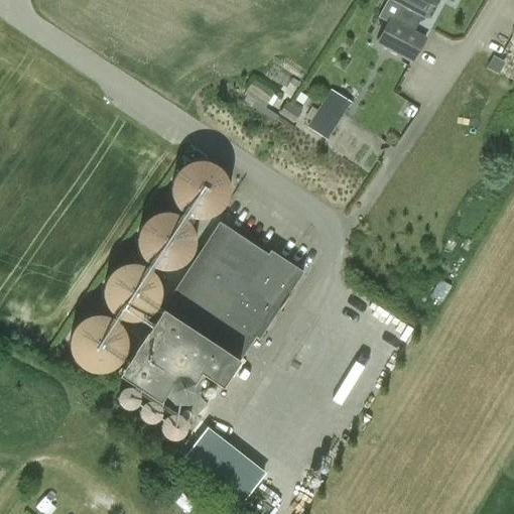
[(395,0),(405,6),(397,21),(392,18),(377,43),(415,63),(428,37),(416,30),(423,16),(427,18),(437,0),(395,0)]
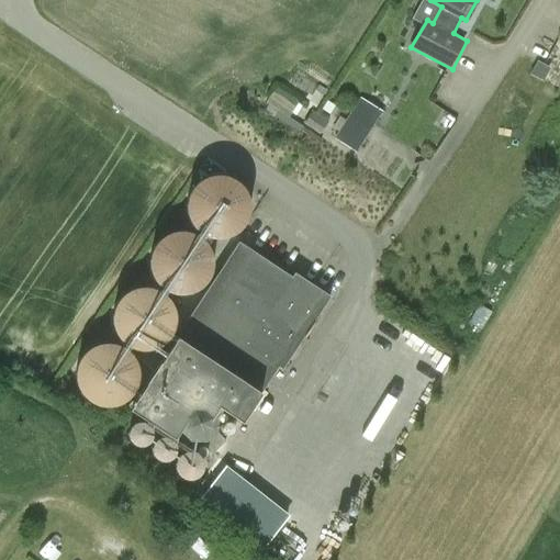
[(538,60),(530,74),(544,81),(551,67),(538,60)]
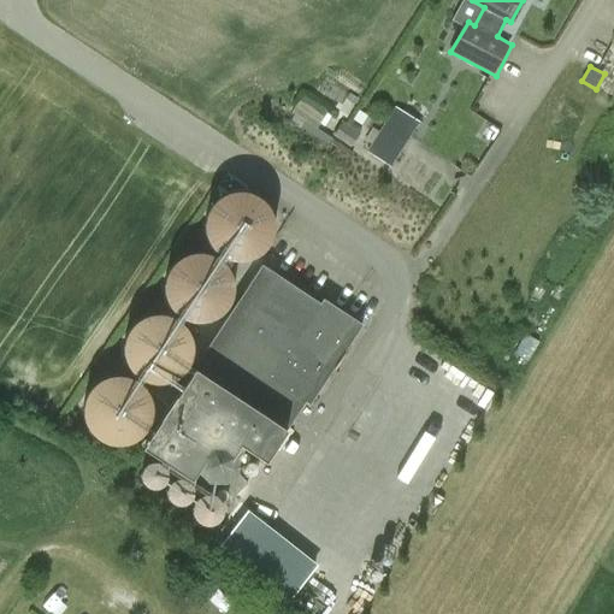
[(412,136),(388,120),(369,151),(393,167),(412,136)]
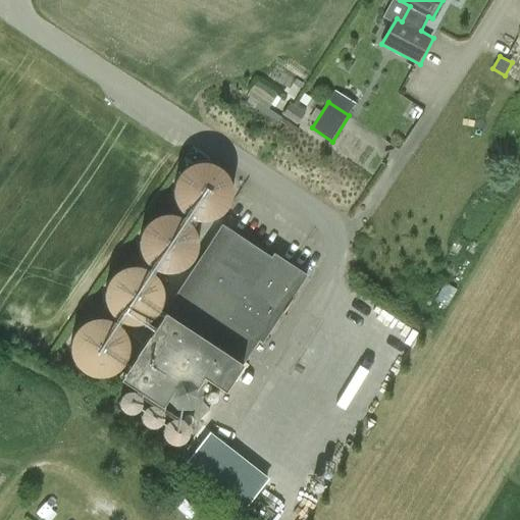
[(175,183),(174,193),(175,202),(180,211),(188,217),(196,221),(206,222),(215,220),(223,215),(229,207),(234,198),(234,189),(230,179),(225,171),(217,165),(207,163),(198,163),(188,167),(180,174),(175,183)]
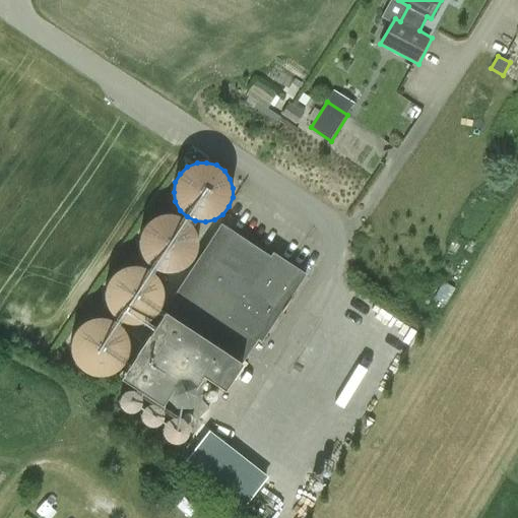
[(195,231),(189,223),(182,217),(172,214),(162,215),(152,218),(145,225),(140,235),(139,244),(140,253),(145,262),(152,268),(160,272),(171,273),(180,271),(188,266),(194,259),(197,250),(198,240),(195,231)]
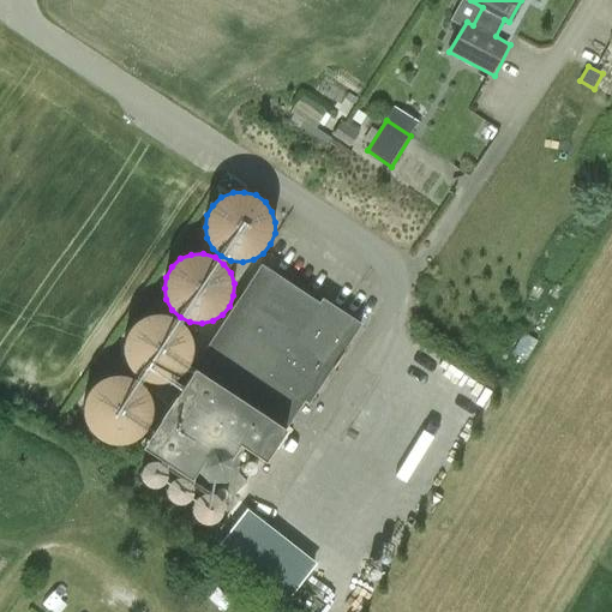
[(238,454),(250,438),(225,423),(239,401),(286,432),(305,402),(310,405),(363,324),(322,298),(319,303),(261,263),(143,443),(193,475),(197,471),(208,481),(220,483),(233,496),(246,483),(237,471),(238,454)]
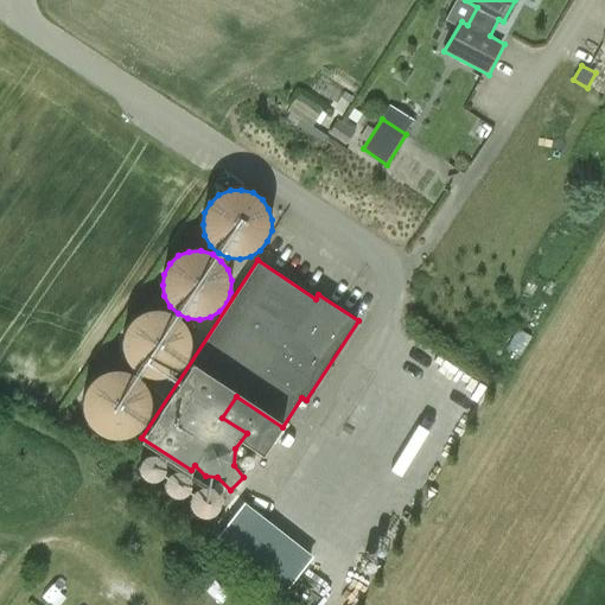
[(188,330),(180,320),(171,314),(160,311),(148,311),(138,316),(129,324),(123,333),(122,345),(123,356),(129,367),(138,374),(147,379),(159,380),(170,377),(179,371),(186,362),(190,352),(191,341),(188,330)]
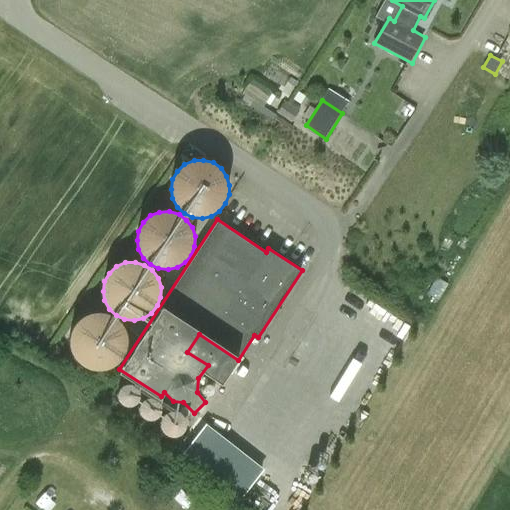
[(126,329),(120,321),(112,316),(103,313),(93,314),(84,317),(77,324),(72,333),(70,342),(72,352),(76,360),(83,367),(92,371),(101,372),(111,369),(119,364),(125,357),(128,348),(129,338),(126,329)]
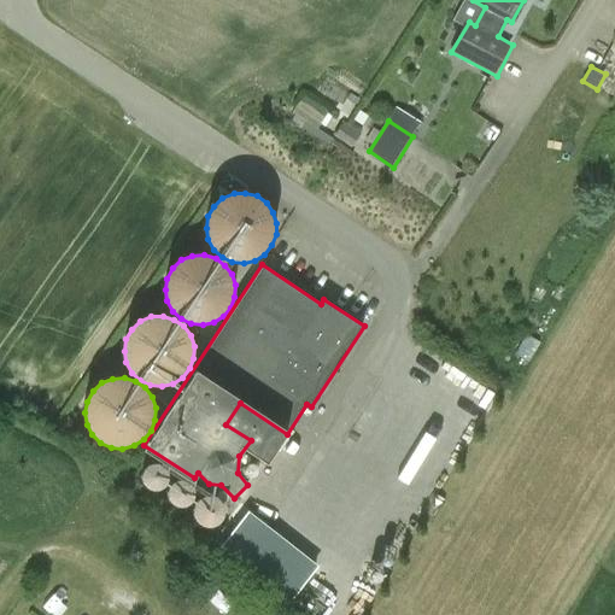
[(460,382),(445,406),(473,425),(488,400),(460,382)]
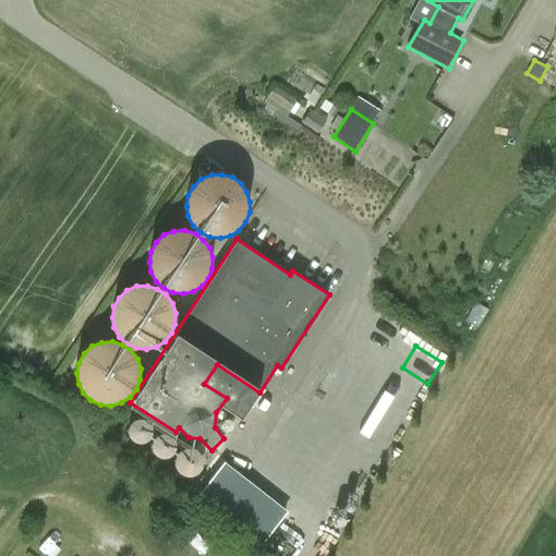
[(218,469),(197,496),(261,546),(282,519),(218,469)]
